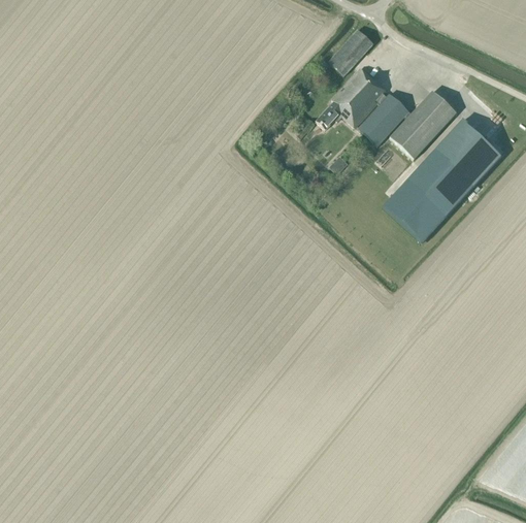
[(329,60),(344,74),(373,43),(358,29),(329,60)]
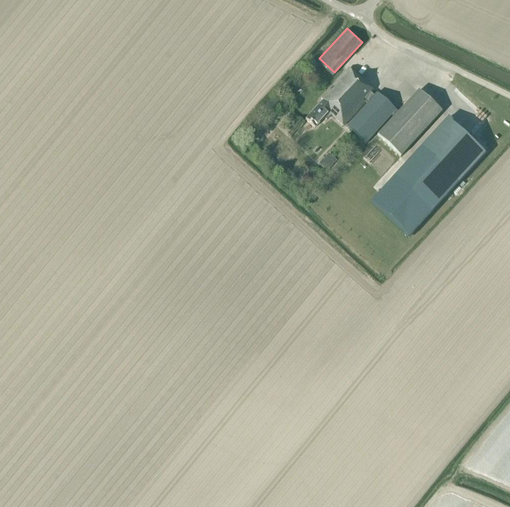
[(378,132),(401,153),(442,109),(419,87),(399,110),(378,90),(375,92),(373,90),(374,88),(350,65),(322,95),(324,97),(306,116),(311,120),(313,118),(318,122),(325,114),(328,116),(333,111),(344,121),(367,97),(369,99),(347,123),(367,140),(392,113),(394,115),(378,132)]
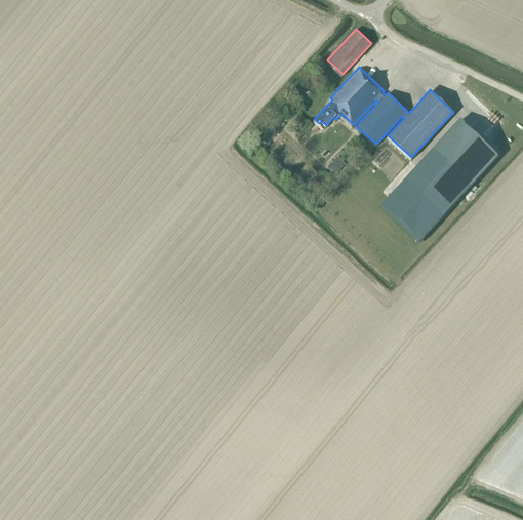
[(294,131),(299,136),(314,121),(308,116),(294,131)]
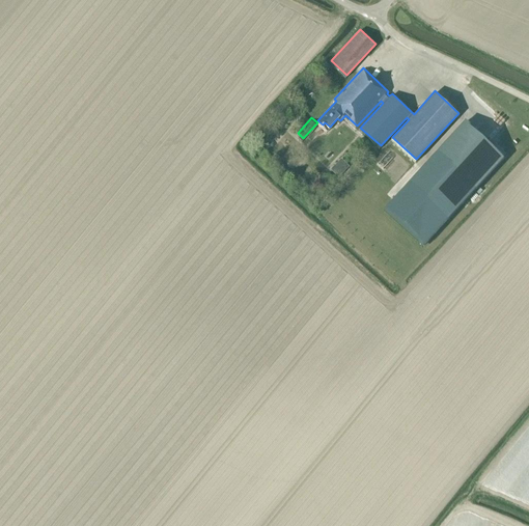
[(504,155),(466,119),(437,150),(409,182),(447,217),(476,186),(504,155)]
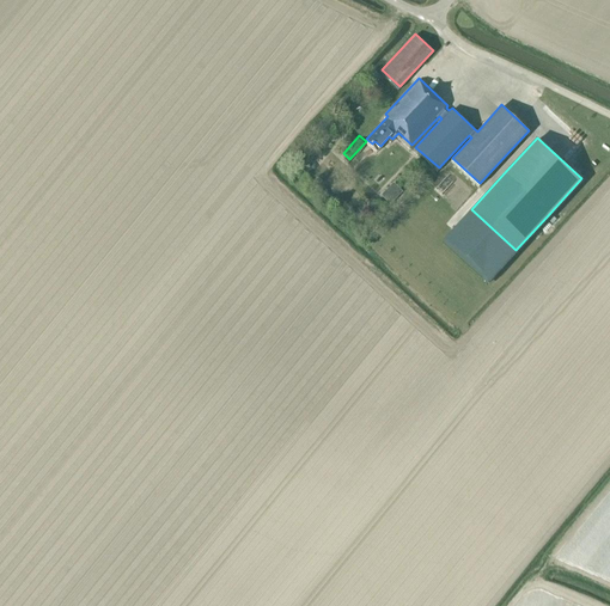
[(395,179),(384,191),(391,200),(403,188),(395,179)]
